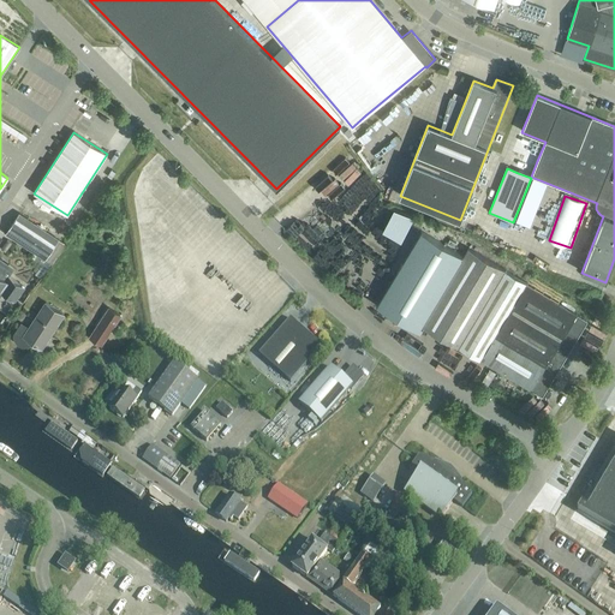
[(382,231),(402,240),(412,216),(392,207),(382,231)]
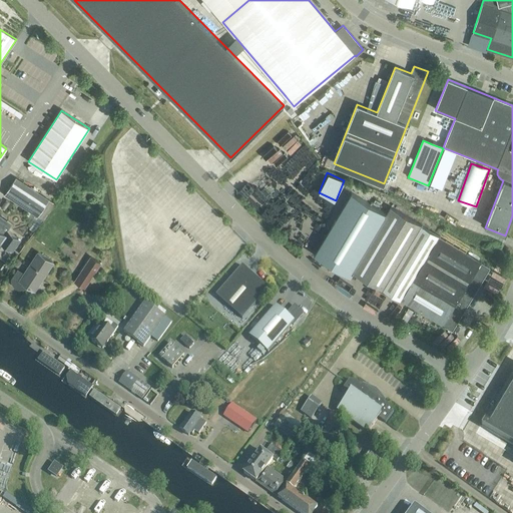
[(38,216),(49,199),(15,178),(4,194),(38,216)]
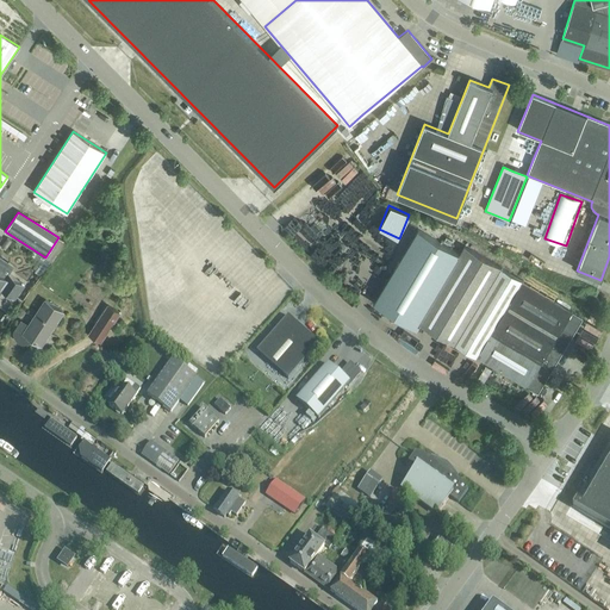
[(417,229),(372,303),(417,330),(419,325),(421,324),(527,387),(537,393),(582,319),(571,312),(522,282),(522,280),(502,268),(500,268),(465,246),(459,254),(417,229)]
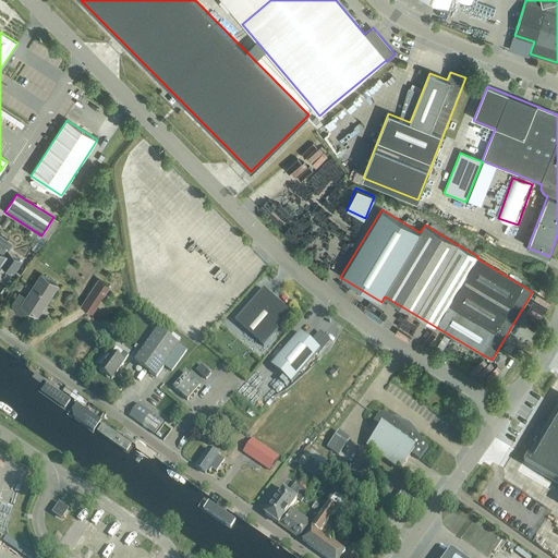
[(48,225),(53,228),(60,221),(55,217),(48,225)]
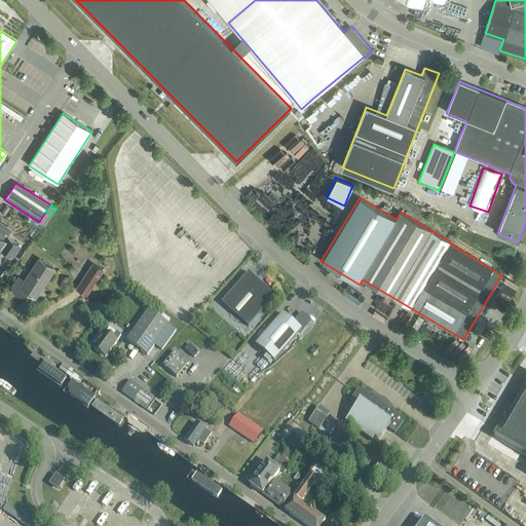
[(4,239),(0,236),(0,252),(2,250),(12,257),(21,246),(6,236),(4,239)]
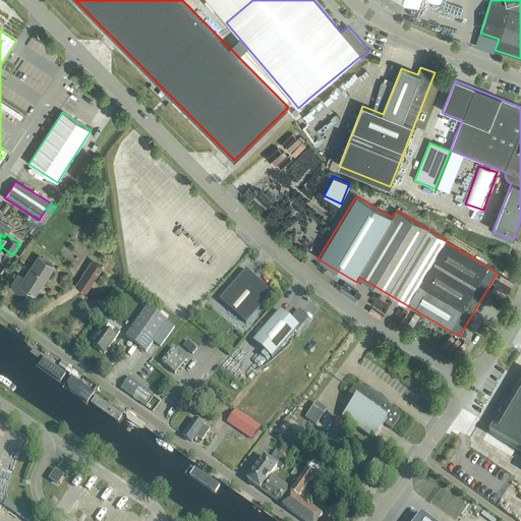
[(35,295),(54,267),(39,256),(24,278),(17,274),(11,283),(11,286),(12,288),(13,291),(15,292),(17,293),(20,294),(23,293),(25,292),(27,290),(35,295)]
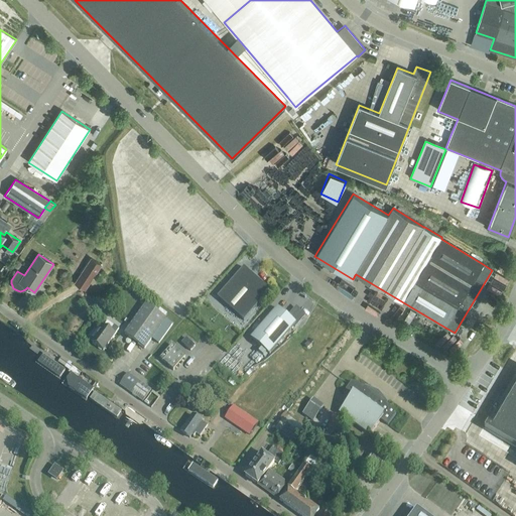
[(85,290),(102,265),(91,258),(74,283),(85,290)]
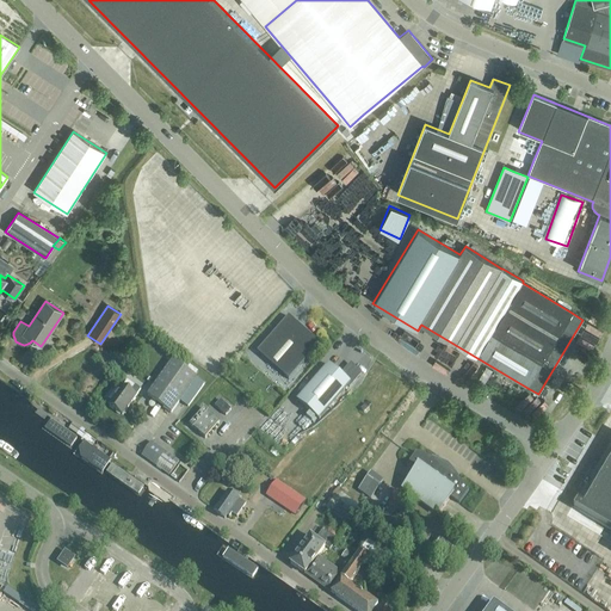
[(289,380),(320,344),(288,318),(257,353),(289,380)]
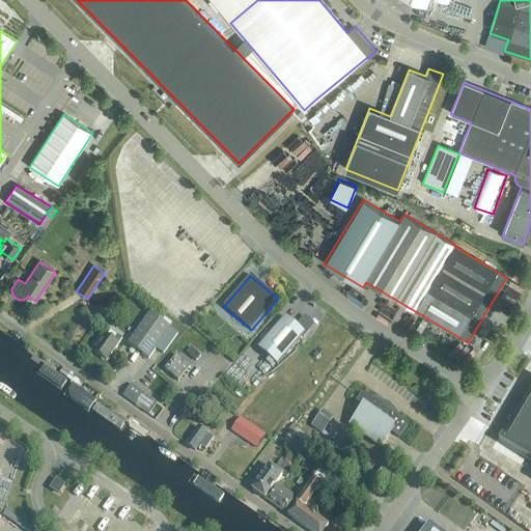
[(374,313),(388,319),(393,306),(381,301),(374,313)]
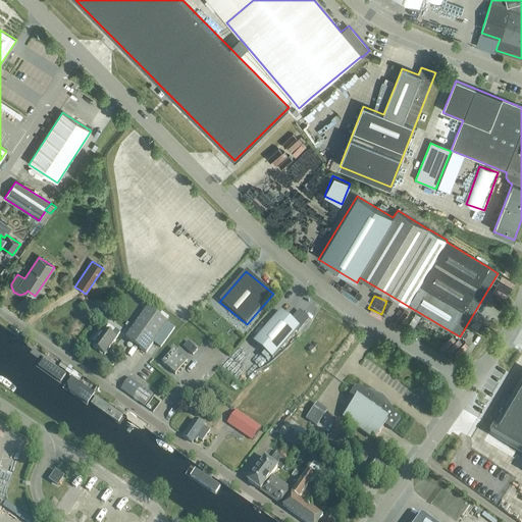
[(146,354),(167,323),(166,323),(157,316),(148,309),(125,340),(146,354)]
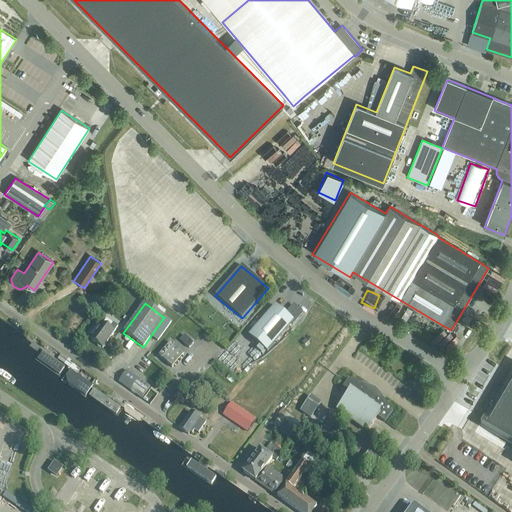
[(276,305),(248,336),(267,352),(291,325),(293,326),(304,314),(294,305),(286,314),(276,305)]
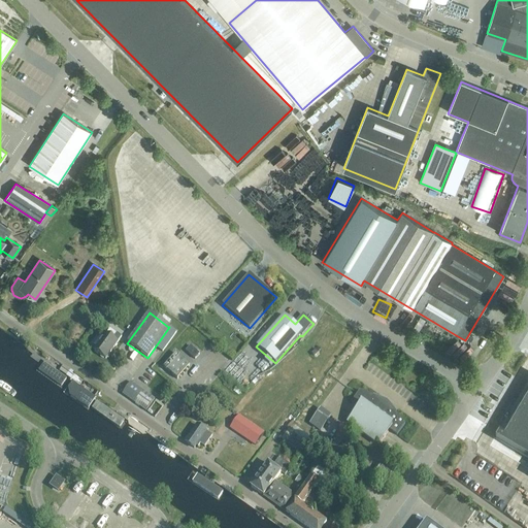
[(419,331),(425,321),(420,318),(414,328),(419,331)]
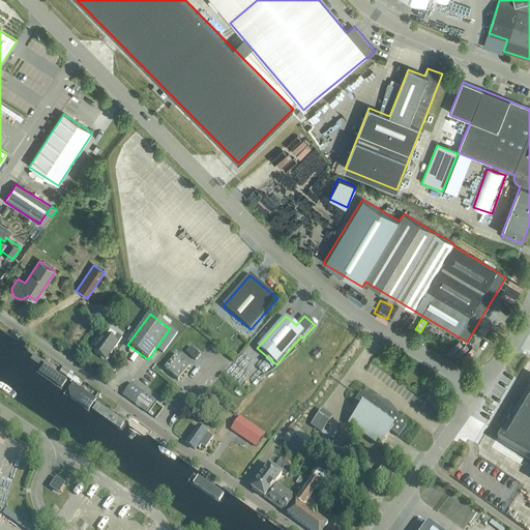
[(106,360),(122,339),(117,335),(113,341),(107,335),(94,352),(106,360)]
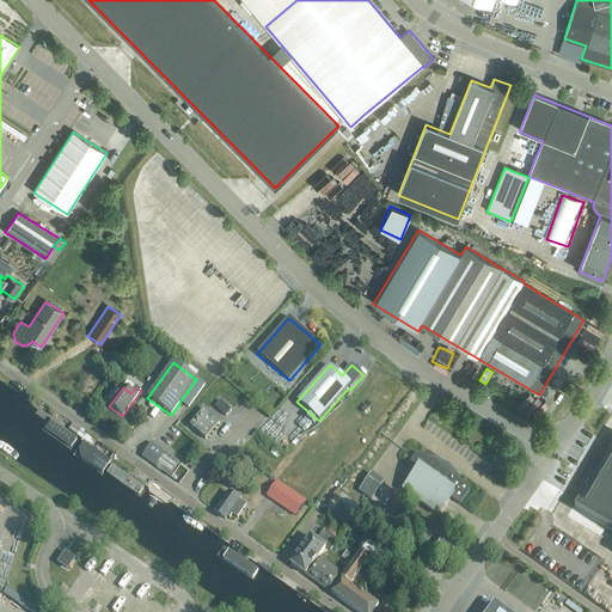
[(226,417),(231,411),(220,402),(215,408),(226,417)]
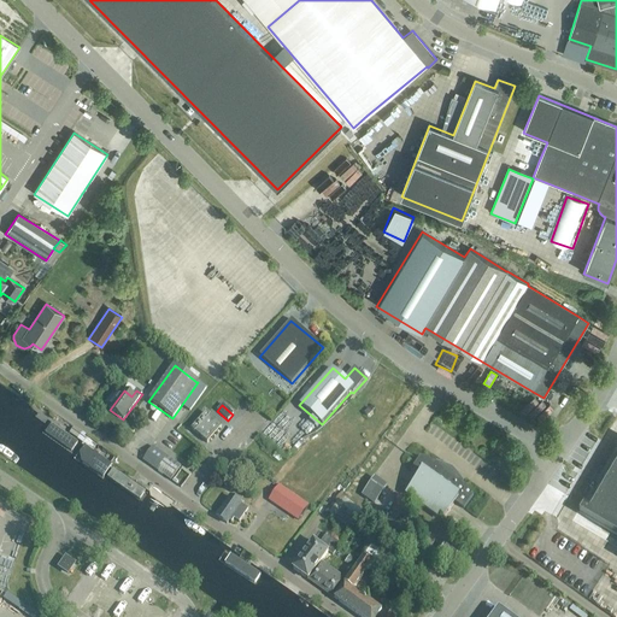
[(221,428),(205,413),(192,430),(207,444),(221,428)]
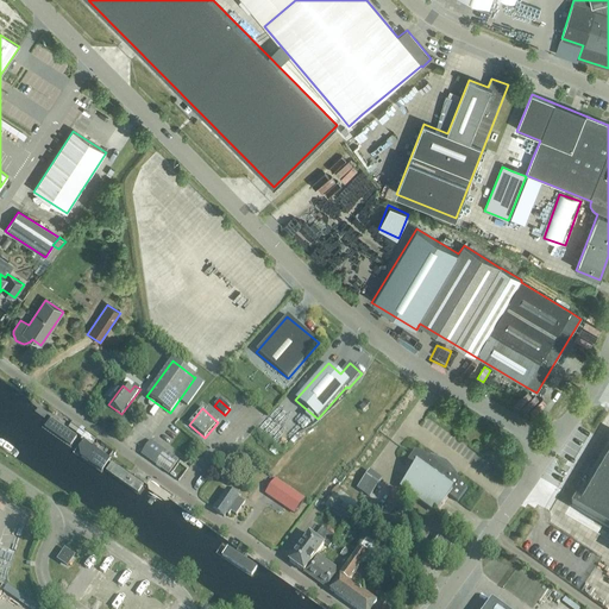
[(76,438),(48,418),(41,427),(70,447),(76,438)]
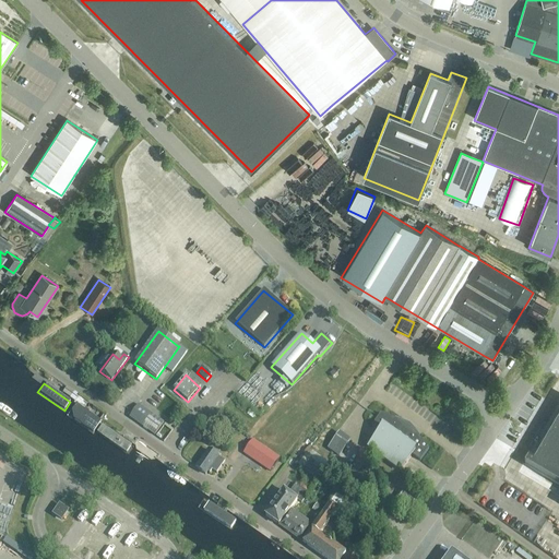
[(99,423),(75,405),(68,416),(92,433),(99,423)]
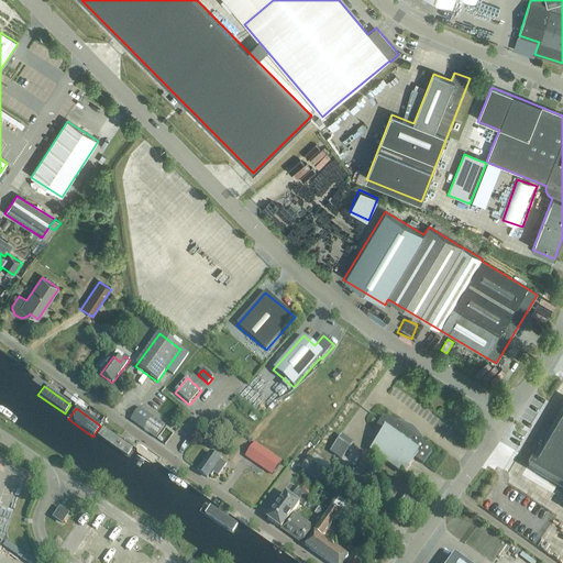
[(130,421),(155,439),(165,427),(140,408),(130,421)]
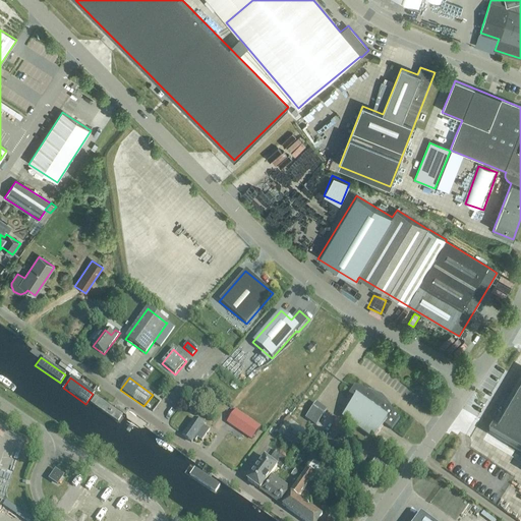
[(520,379),(489,433),(520,452),(520,379)]
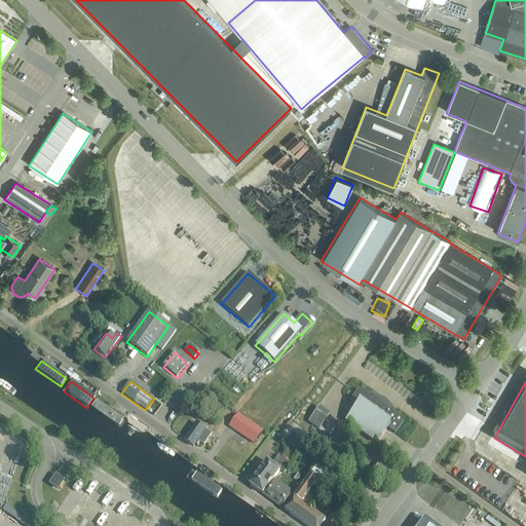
[(371,396),(359,390),(350,402),(357,407),(345,422),(377,445),(388,429),(396,435),(404,423),(395,412),(396,411),(385,400),(372,393),(371,396)]
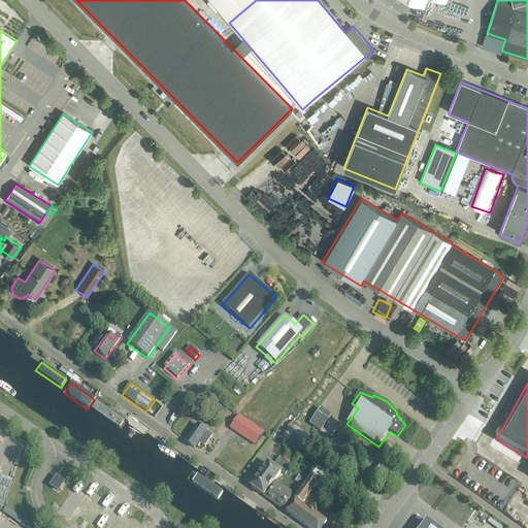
[(124,422),(96,402),(91,409),(119,429),(124,422)]
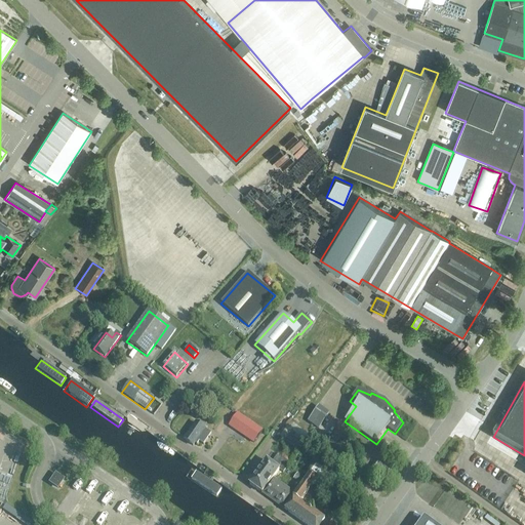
[(318,430),(329,414),(319,406),(308,421),(318,430)]
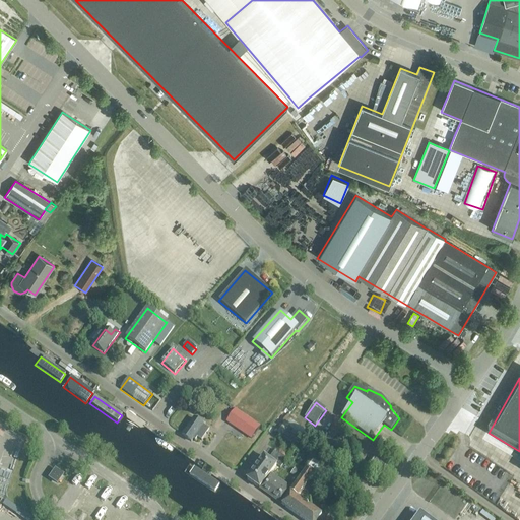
[(235,409),(225,423),(251,440),(260,427),(235,409)]
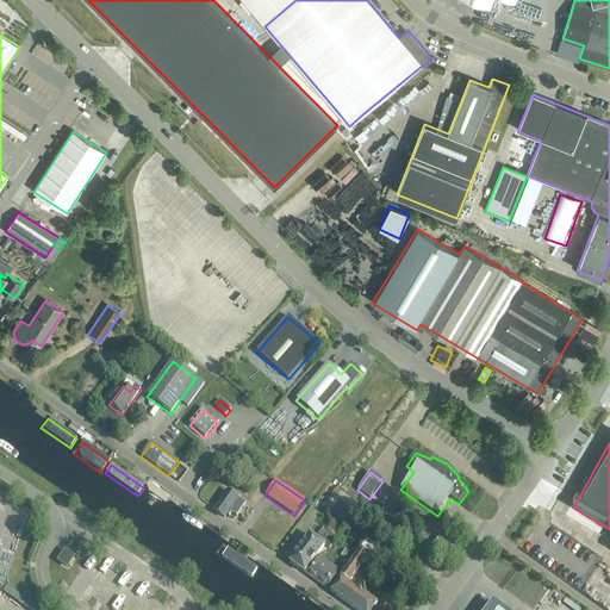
[(236,516),(242,509),(244,504),(228,492),(213,511),(224,518),(226,515),(229,517),(231,512),(236,516)]
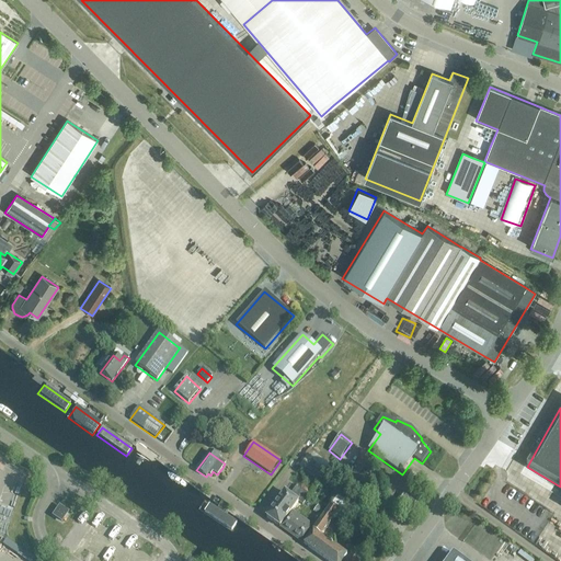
[(317,481),(325,471),(315,462),(306,473),(317,481)]
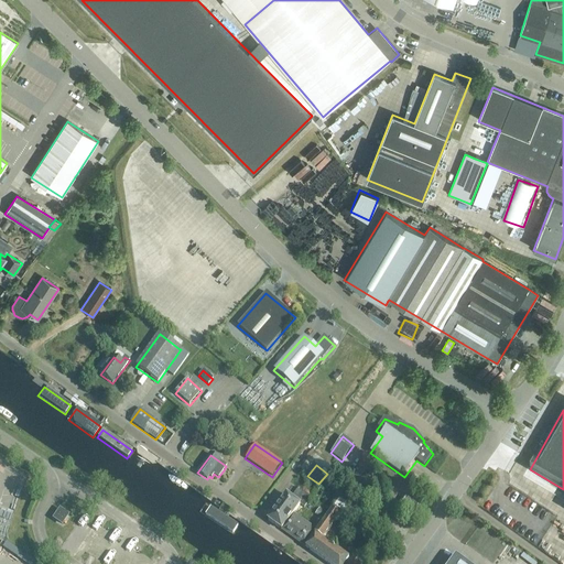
[(304,509),(312,499),(297,489),(291,499),(285,496),(268,521),(281,531),(299,505),(304,509)]
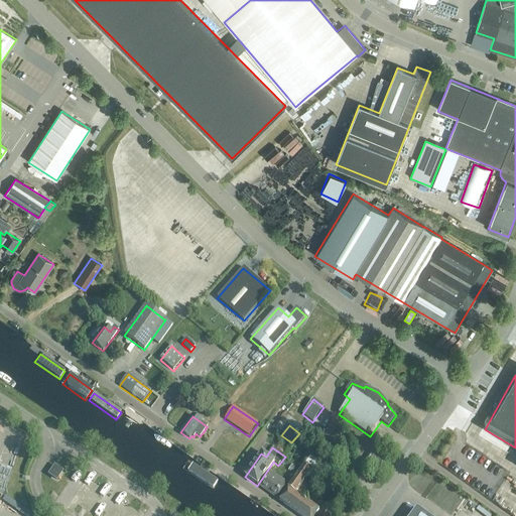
[(330,515),(320,509),(319,511),(299,497),(295,494),(310,472),(314,475),(315,473),(321,478),(327,471),(320,466),(324,461),(314,454),(304,468),(303,467),(279,501),(299,515),(330,515)]
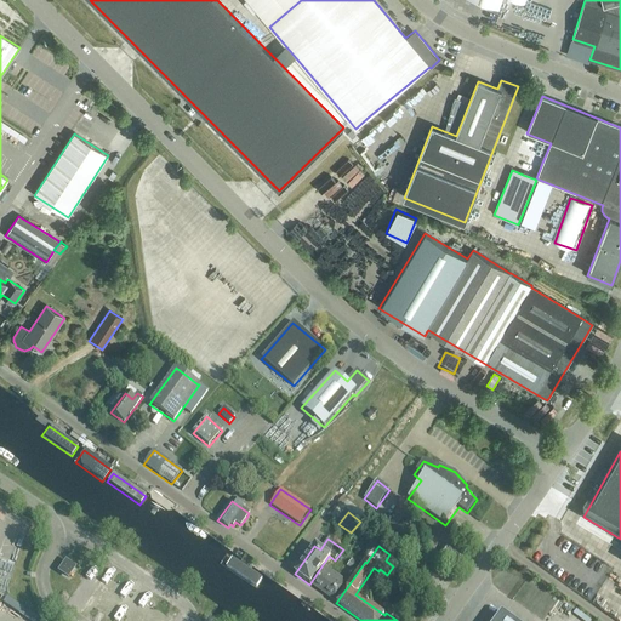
[(454,569),(460,559),(448,550),(440,559),(454,569)]
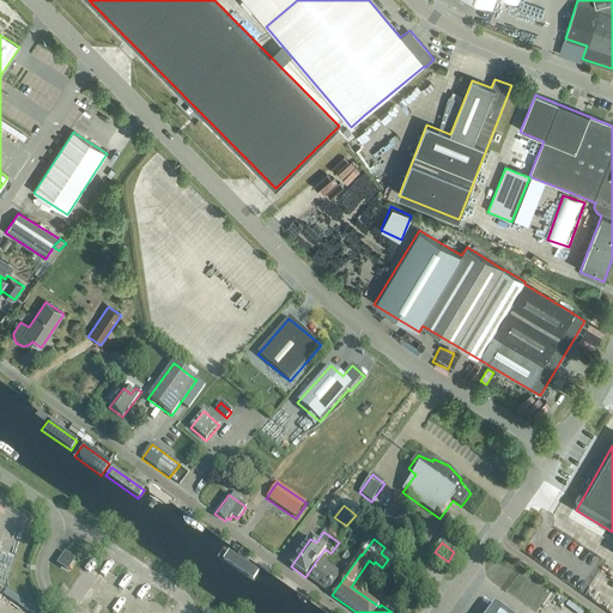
[(258,571),(226,550),(220,559),(252,581),(258,571)]
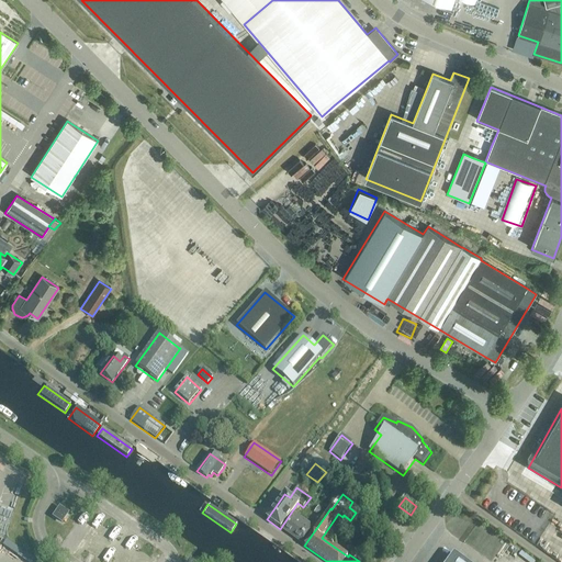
[(63,521),(68,514),(60,508),(55,516),(63,521)]
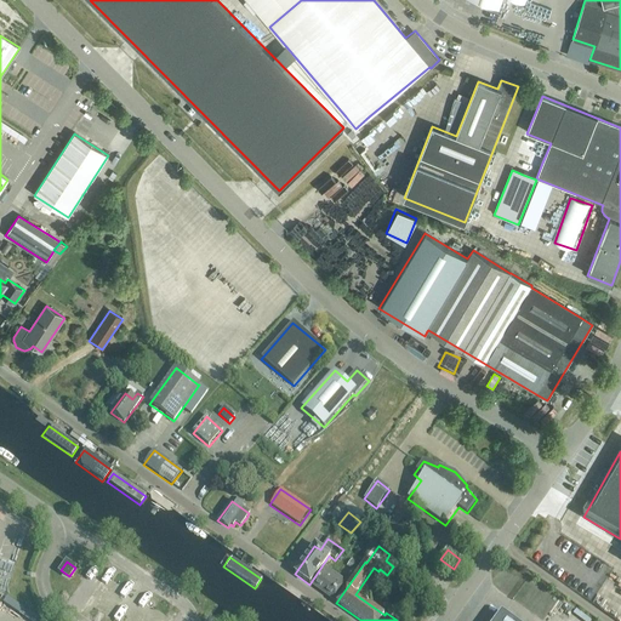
[(324,594),(337,576),(323,567),(311,585),(324,594)]
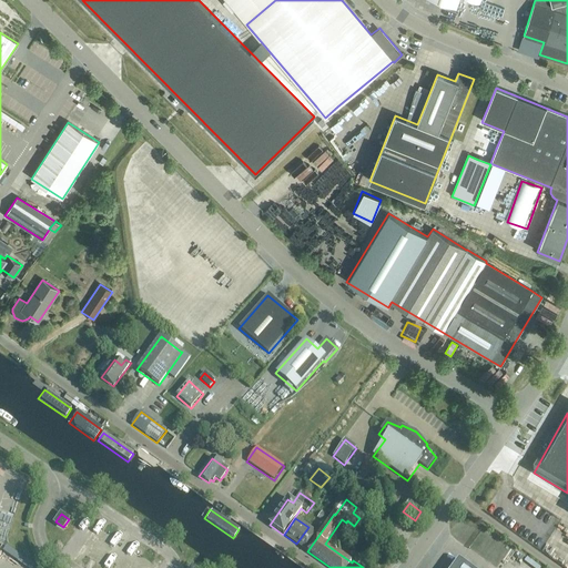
[(308,527),(296,544),(306,550),(317,534),(308,527)]
